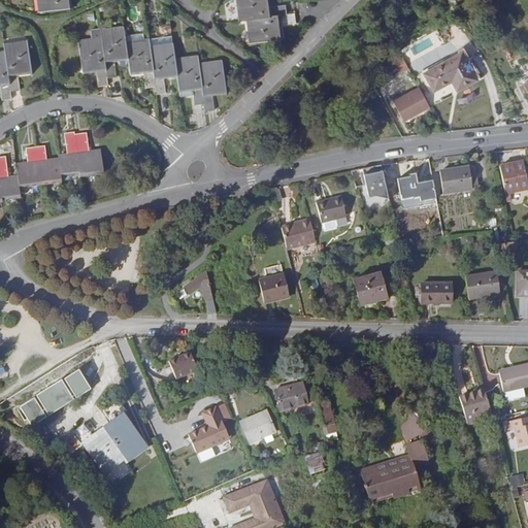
[(74,7),(73,0),(36,0),(38,12),(74,7)]
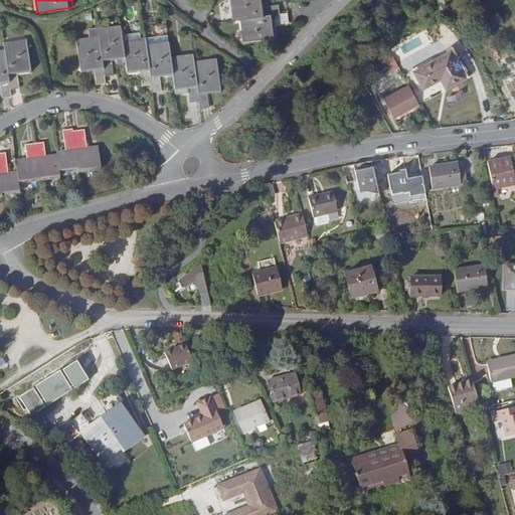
[(280,13),(279,4),(266,5),(265,0),(230,0),(232,16),(232,17),(240,17),(280,13)]
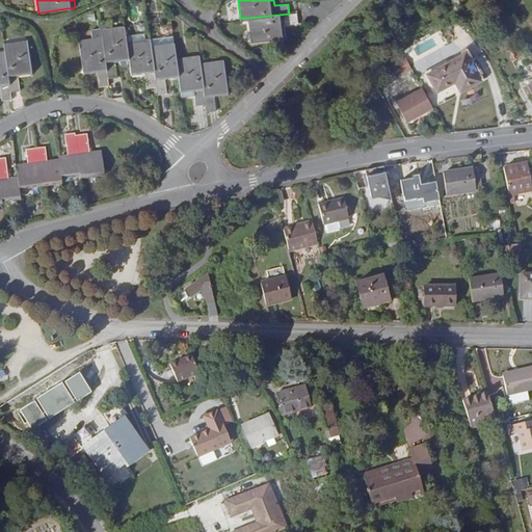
[(287,38),(285,24),(297,22),(296,12),(289,14),(248,18),(251,42),(287,38)]
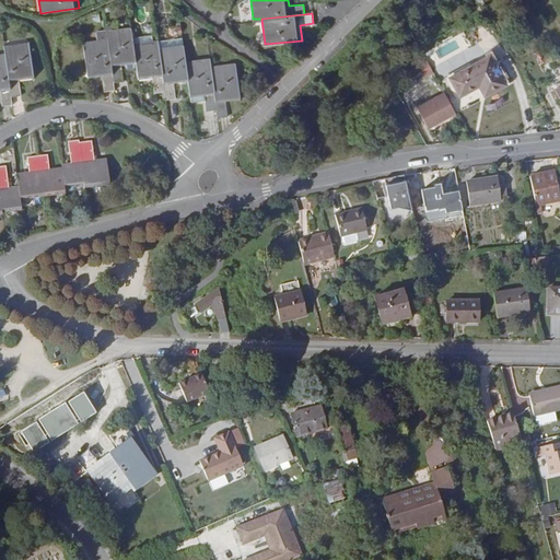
[(131,27),(106,31),(107,39),(114,83),(124,82),(121,68),(125,68),(136,66),(133,44),(131,27)]
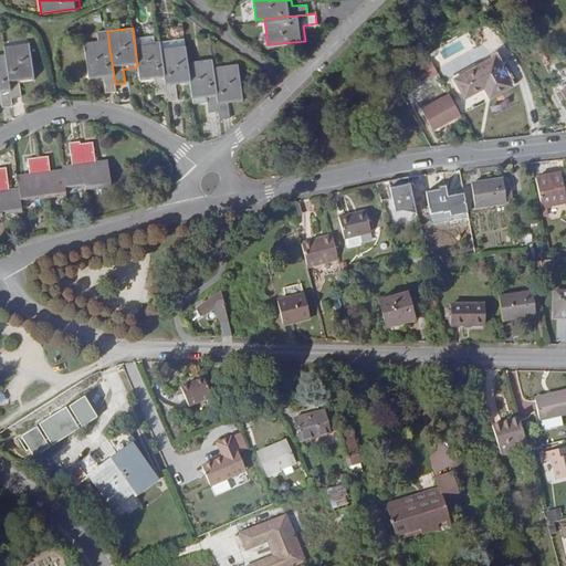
[(115,84),(108,40),(83,43),(88,82),(104,80),(105,94),(116,93),(115,84)]
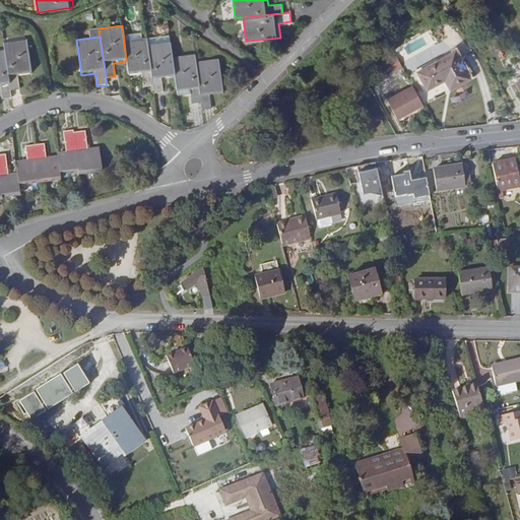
[(152,85),(146,39),(124,41),(126,61),(127,64),(128,76),(141,74),(143,87),(152,85)]
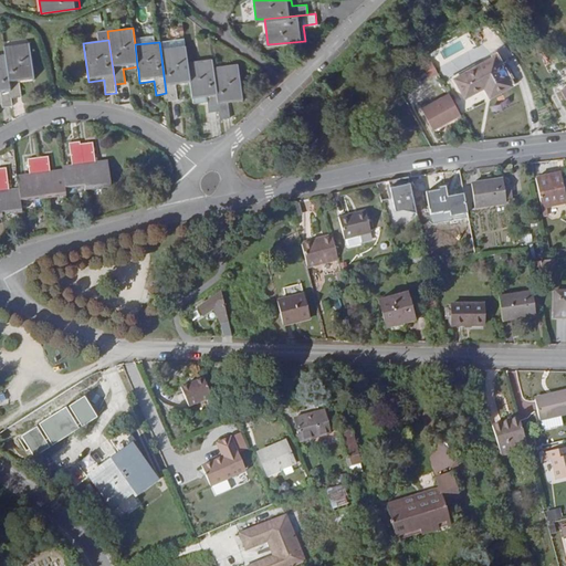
[(29,43),(4,46),(6,54),(11,98),(22,96),(20,83),(34,81),(29,43)]
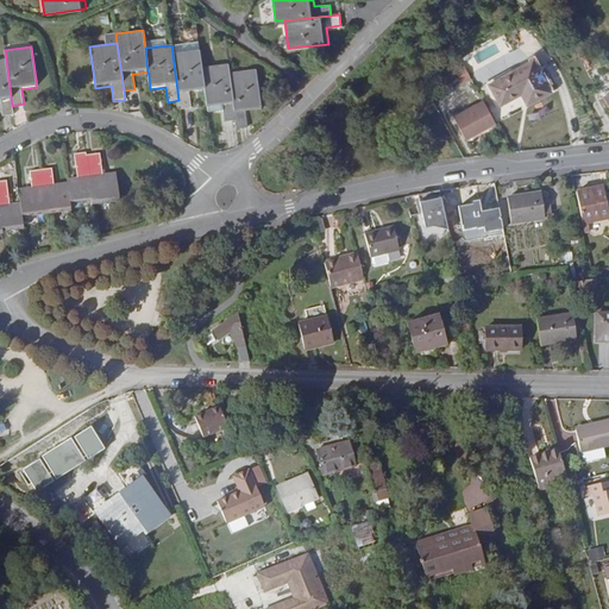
[(200,50),(173,54),(179,100),(180,110),(192,108),(189,93),(205,90),(201,68),(200,50)]
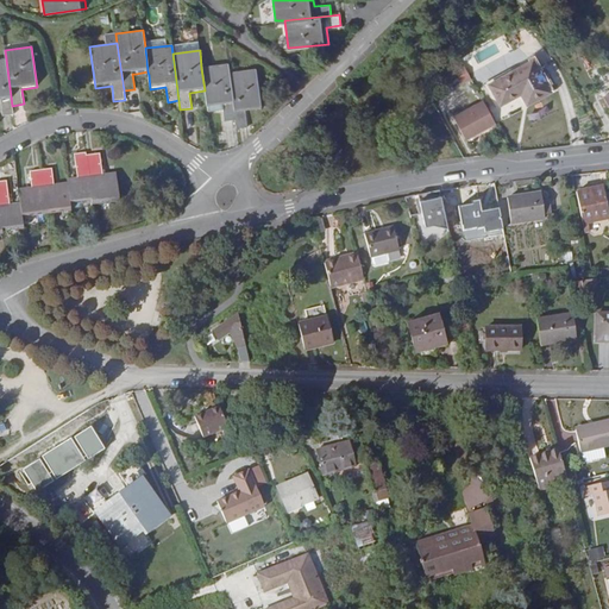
[(12,106),(6,58),(0,58),(0,100),(1,101),(2,117),(13,115),(12,106)]
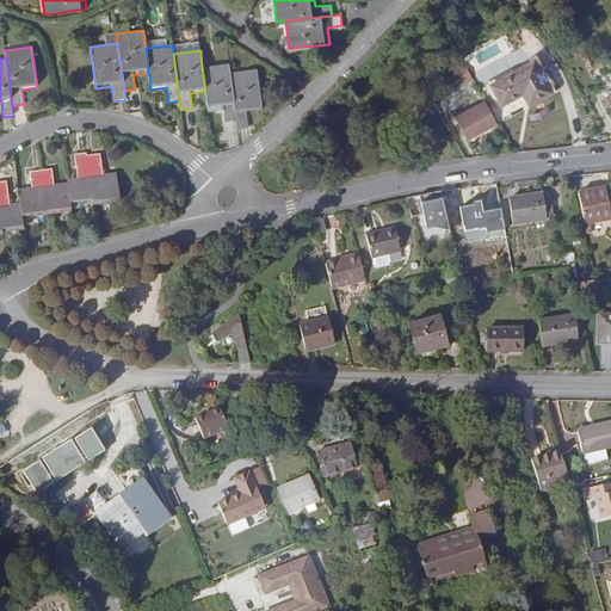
[(553,91),(536,60),(489,86),(500,105),(520,94),(519,92),(524,90),(525,92),(531,103),(553,91)]
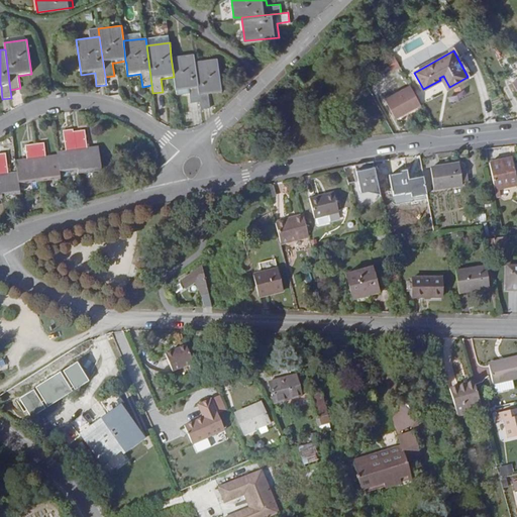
[(195,62),(194,55),(171,58),(174,77),(176,93),(190,92),(190,97),(191,103),(200,102),(195,62)]
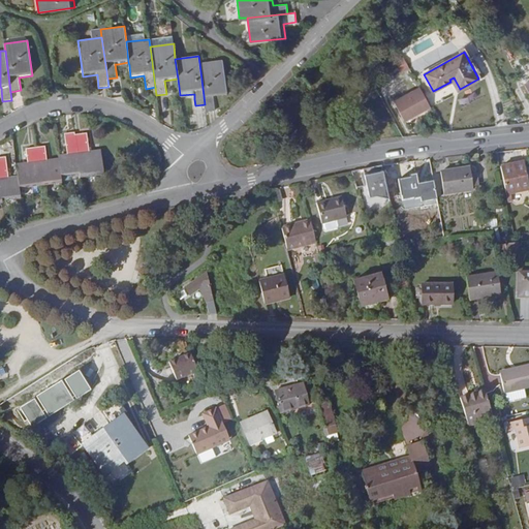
[(402,72),(409,68),(403,58),(396,62),(402,72)]
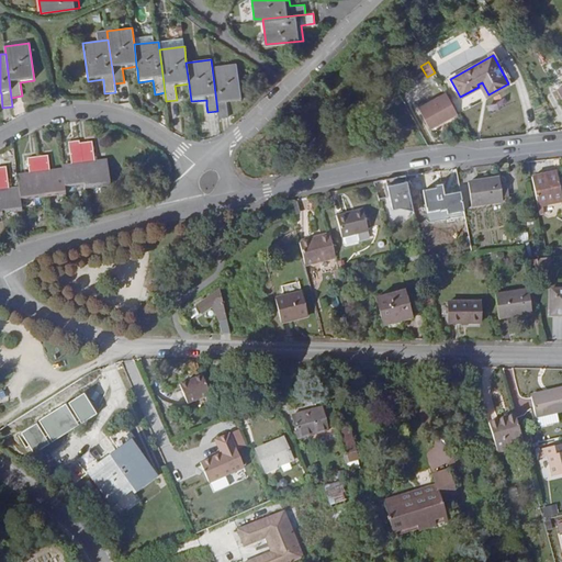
[(236,64),(212,67),(217,111),(218,119),(228,117),(226,103),(242,101),(236,64)]
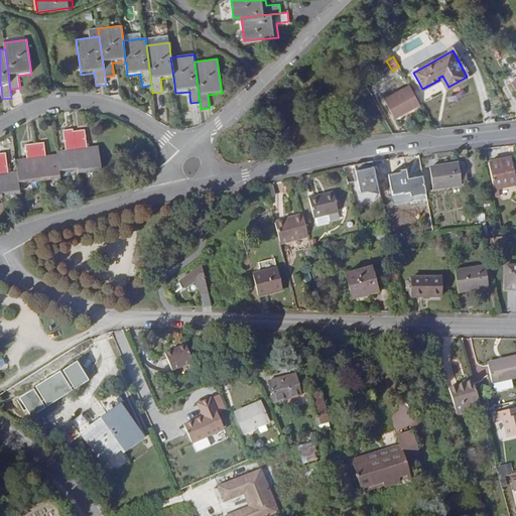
[(409,85),(383,100),(393,118),(404,113),(419,105),(409,85)]
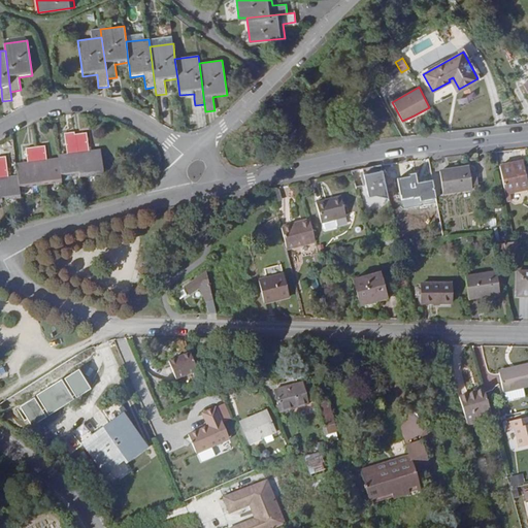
[(0,203),(22,200),(21,189),(63,183),(62,175),(81,172),(83,175),(107,171),(103,147),(88,150),(87,145),(90,145),(88,129),(66,132),(68,146),(70,145),(71,153),(59,154),(60,158),(45,160),(45,158),(47,157),(46,145),(25,149),(27,161),(30,160),(30,162),(17,164),(19,176),(5,178),(3,171),(8,170),(6,157),(0,157),(0,203)]
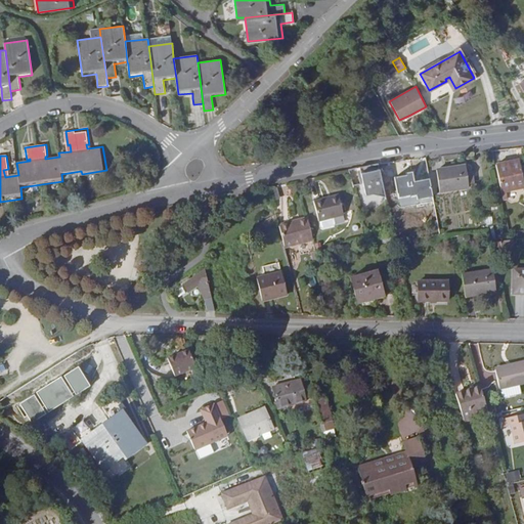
[(496,165),(501,192),(506,191),(523,187),(523,185),(519,160),(496,165)]
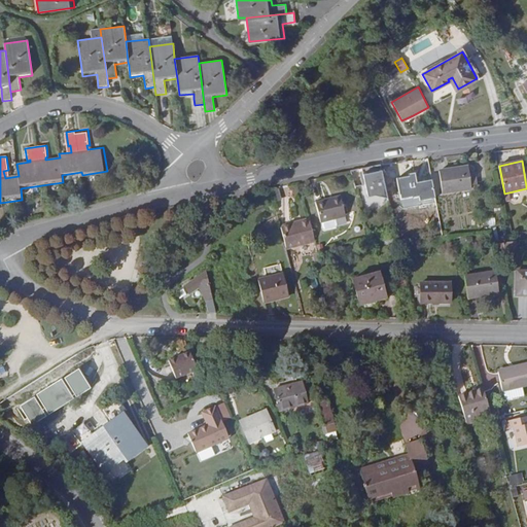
[(367,197),(377,196),(389,198),(382,165),(361,169),(367,197)]
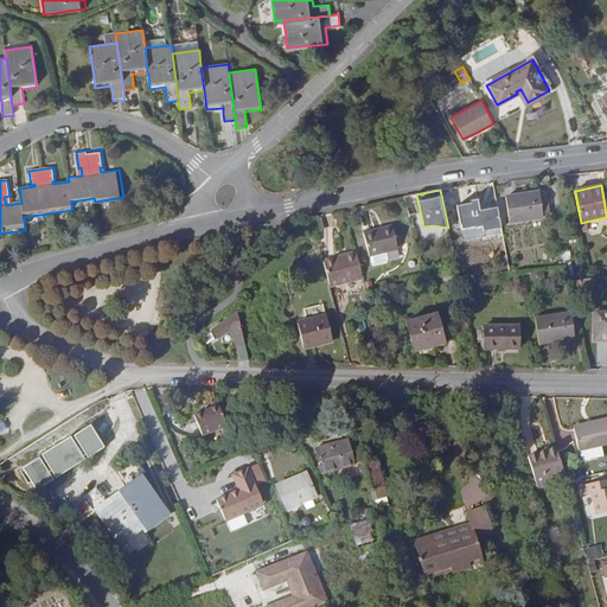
[(541,199),(540,192),(505,197),(509,223),(543,218),(543,215),(541,199)]
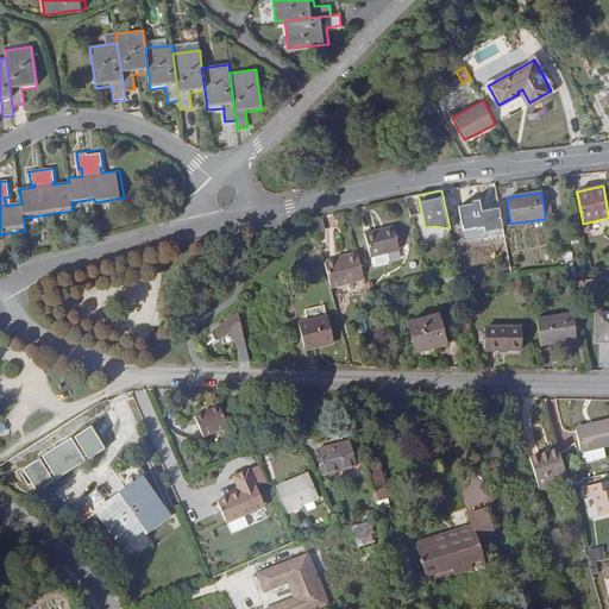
[(550,199),(542,200),(545,215),(552,213),(550,199)]
